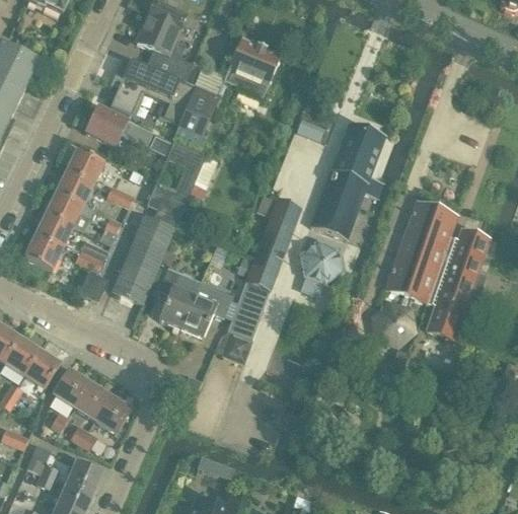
[(26,0),(43,8),(44,5),(62,13),(68,0),(26,0)]
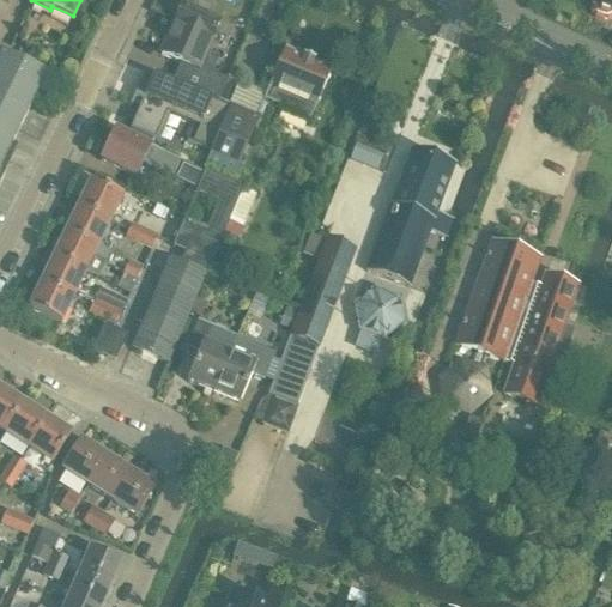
[(597,0),(595,5),(597,5),(597,8),(606,12),(609,11),(611,12),(611,0),(597,0)]
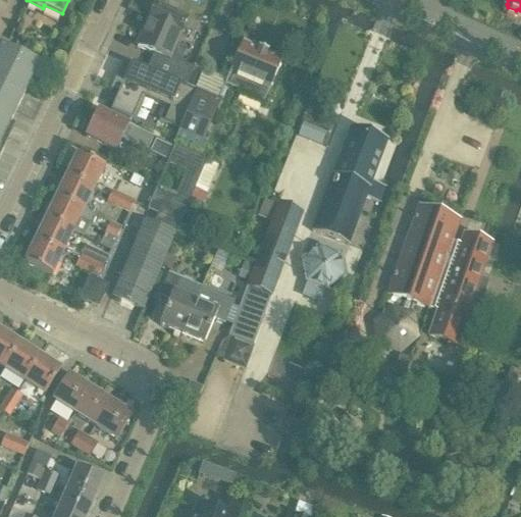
[(185,83),(192,65),(179,59),(186,46),(175,41),(187,16),(156,2),(138,43),(158,52),(151,68),(185,83)]
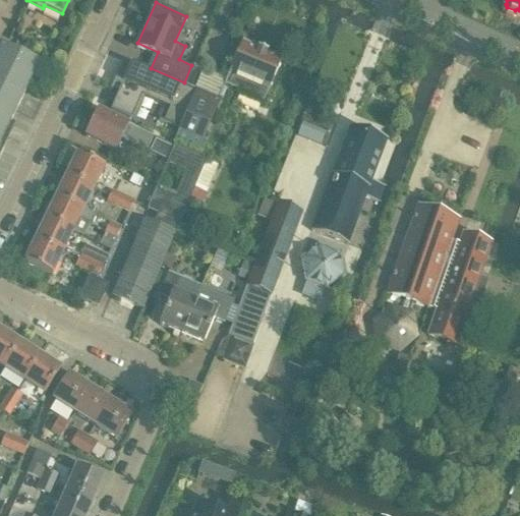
[(192,65),(191,65),(184,82),(195,88),(180,125),(176,138),(197,148),(198,146),(215,108),(219,110),(230,84),(242,89),(241,90),(265,100),(282,56),(242,40),(227,77),(204,68),(192,63),(192,65)]
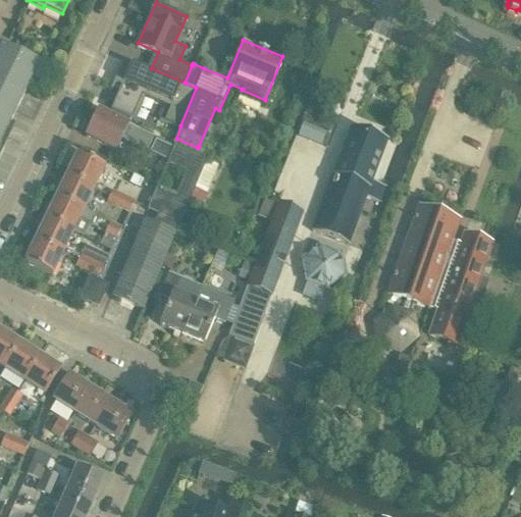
[(11,120),(15,113),(39,61),(2,44),(0,47),(0,147),(7,133),(6,132),(11,120)]
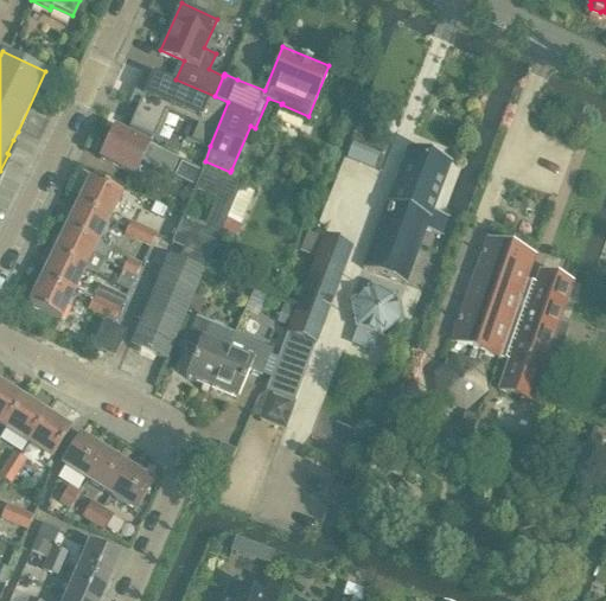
[(215,96),(176,80),(144,66),(133,94),(141,97),(132,122),(159,134),(170,110),(198,122),(191,139),(210,146),(228,102),(215,96)]
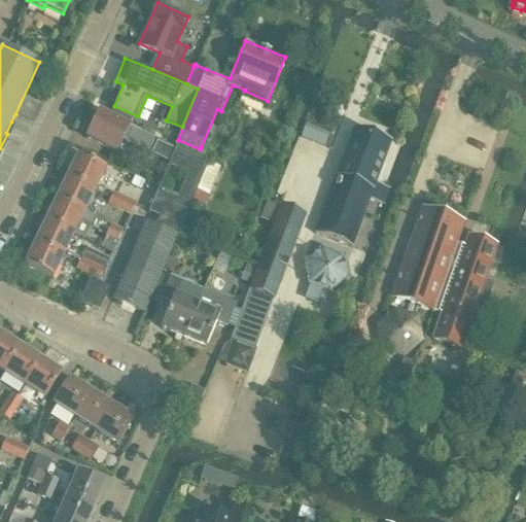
[(148,149),(155,136),(130,124),(100,108),(88,134),(117,149),(124,137),(148,149)]
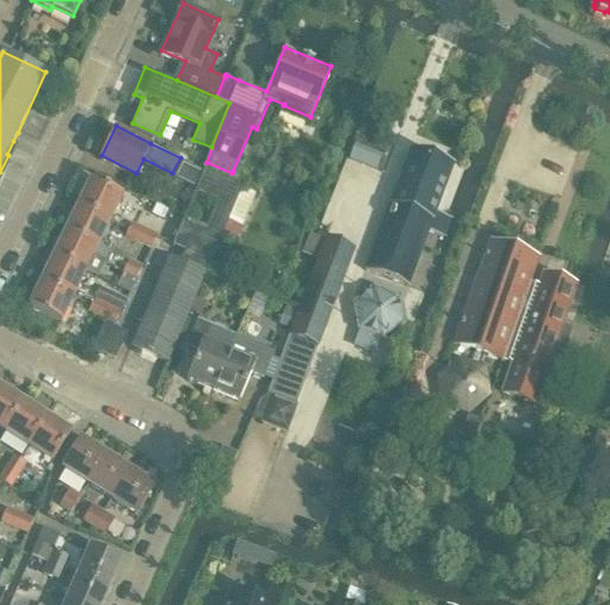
[(445,232),(453,213),(437,208),(454,161),(411,146),(367,265),(410,282),(430,226),(445,232)]
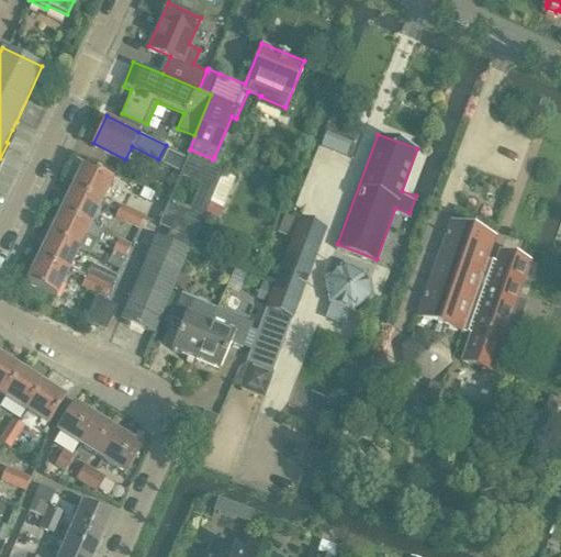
[(186,155),(168,146),(161,159),(179,168),(186,155)]
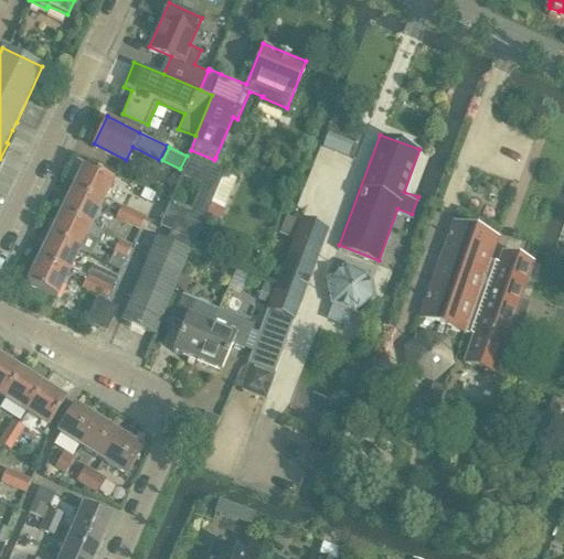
[(214,160),(191,150),(181,173),(202,182),(191,207),(170,199),(160,224),(172,229),(168,239),(157,235),(123,316),(156,331),(176,283),(181,270),(190,249),(191,249),(227,163),(215,158),(214,160)]
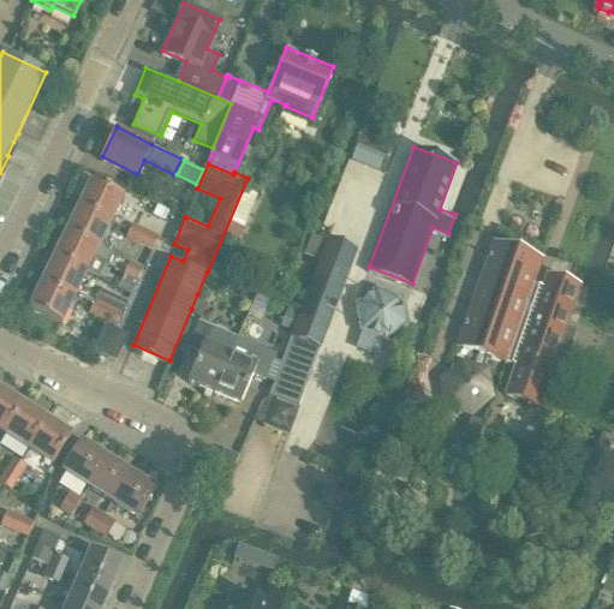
[(111,218),(124,191),(93,177),(79,202),(111,218)]
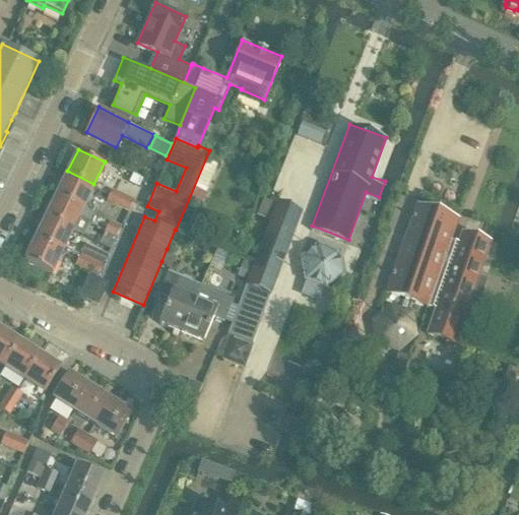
[(143,175),(133,170),(129,179),(139,184),(143,175)]
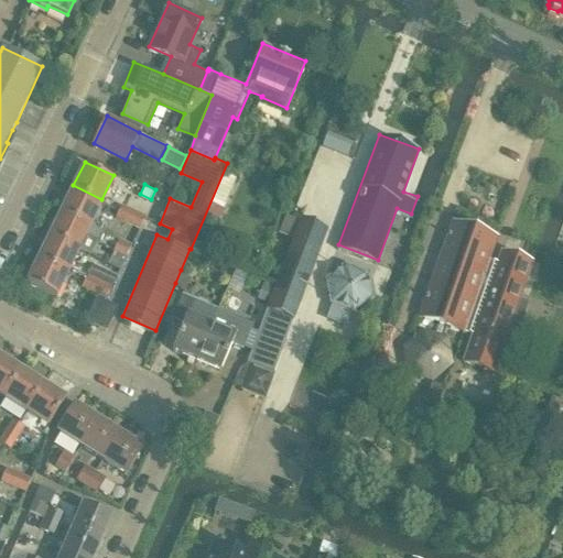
[(90,222),(101,199),(73,185),(62,208),(90,222)]
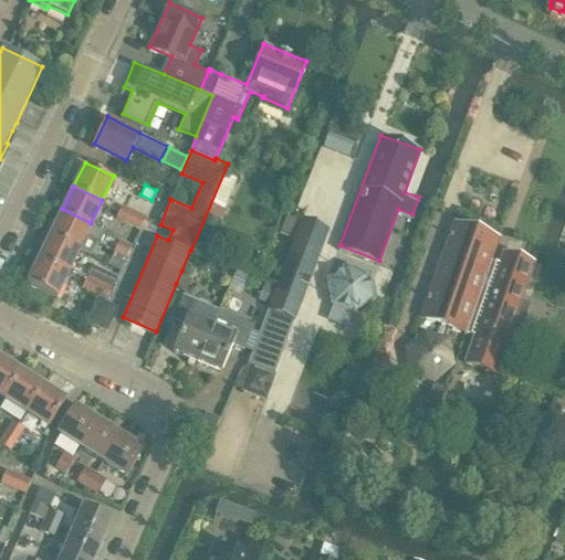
[(139,228),(146,214),(122,203),(115,215),(139,228)]
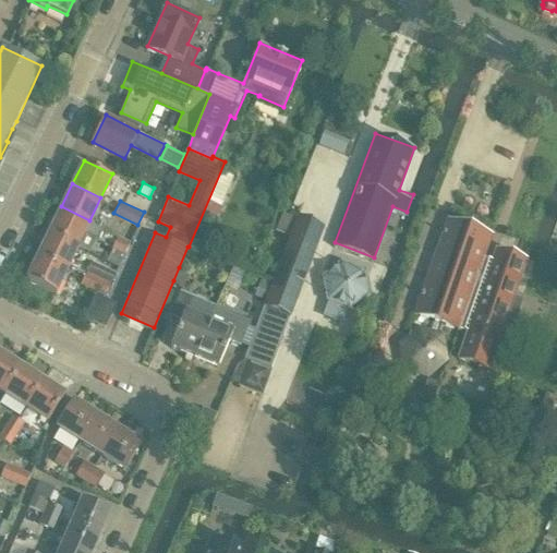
[(96,237),(101,227),(89,220),(61,206),(50,229),(79,243),(84,231),(96,237)]
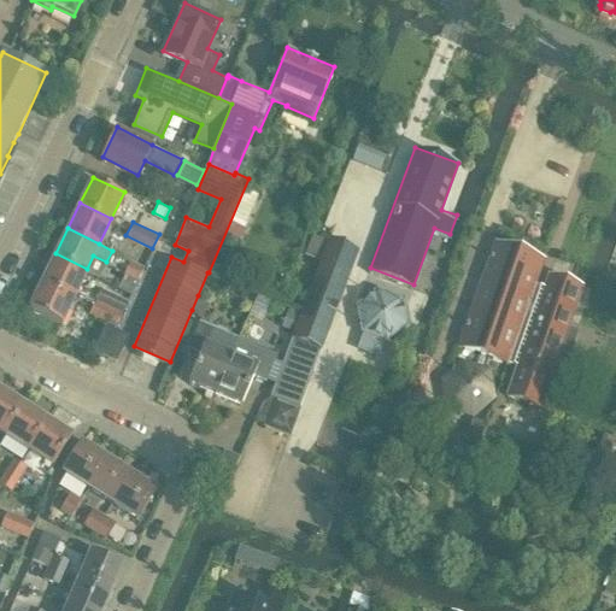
[(264,395),(257,417),(265,421),(264,424),(289,434),(310,376),(358,247),(329,238),(301,310),(294,329),(281,365),(270,398),(264,395)]
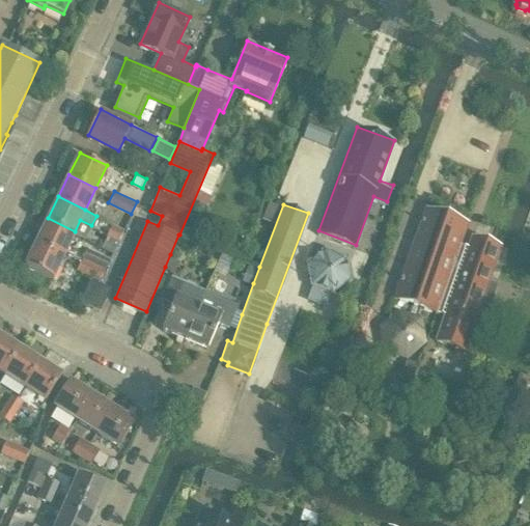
[(461,243),(464,234),(468,223),(425,208),(395,295),(438,309),(461,243)]
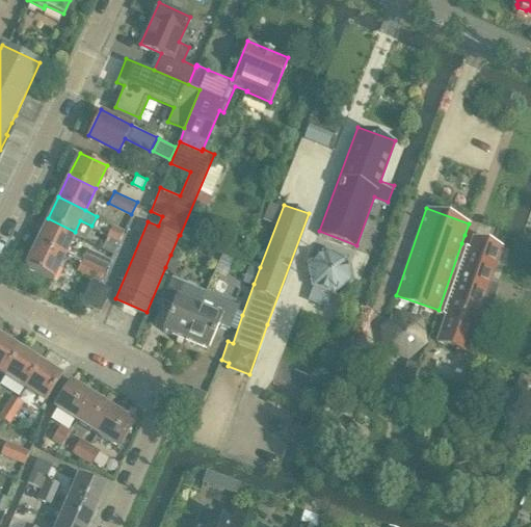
[(64,254),(75,232),(48,218),(36,240),(64,254)]
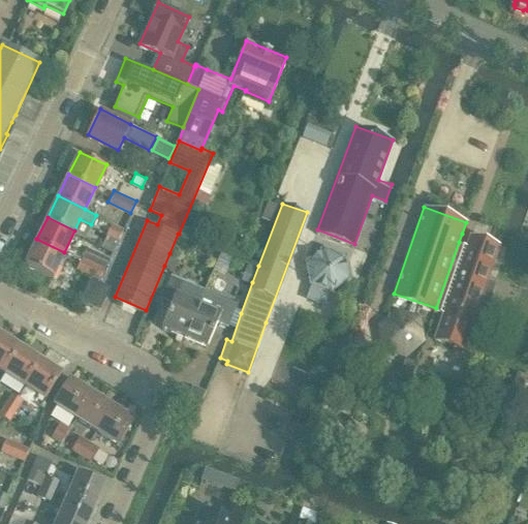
[(117,240),(123,227),(112,221),(105,234),(117,240)]
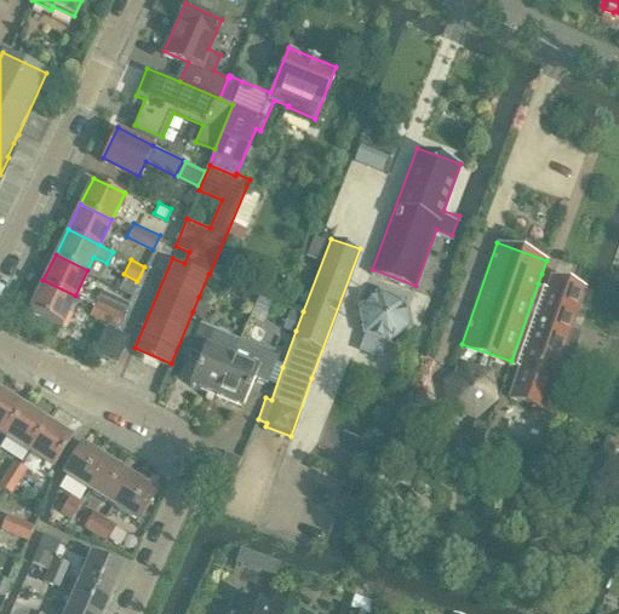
[(548,287),(538,283),(511,361),(520,365),(510,394),(543,405),(559,361),(567,363),(579,330),(571,326),(585,287),(552,275),(548,287)]
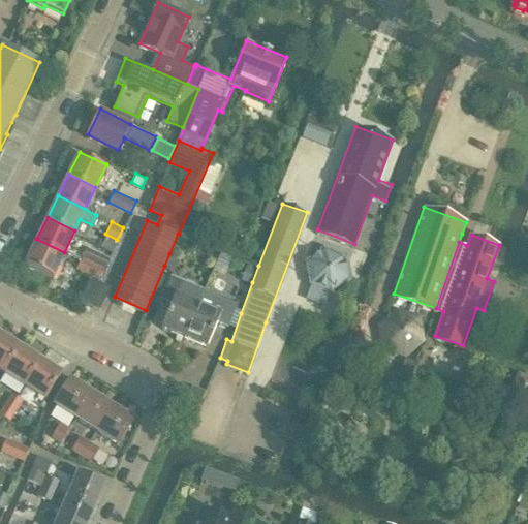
[(53,275),(64,252),(36,239),(26,262),(53,275)]
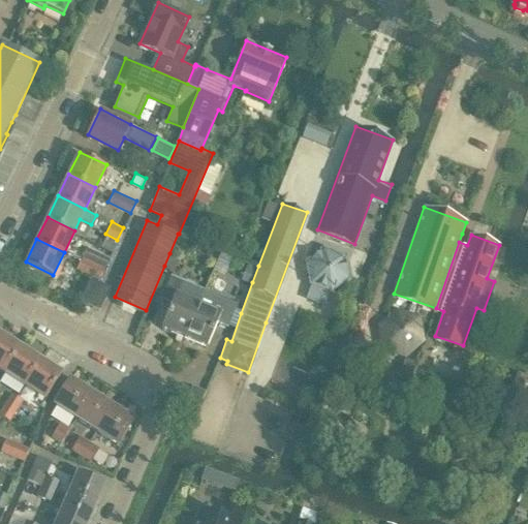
[(305,260),(309,284),(332,291),(349,277),(345,253),(323,245),(305,260)]
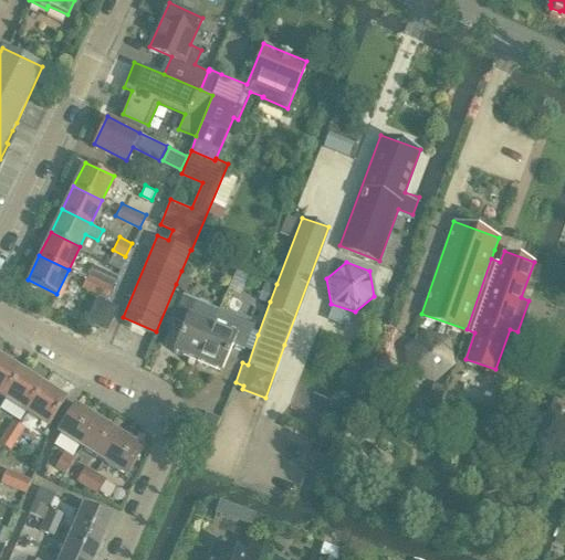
[(107,296),(113,284),(117,274),(94,263),(89,273),(83,284),(107,296)]
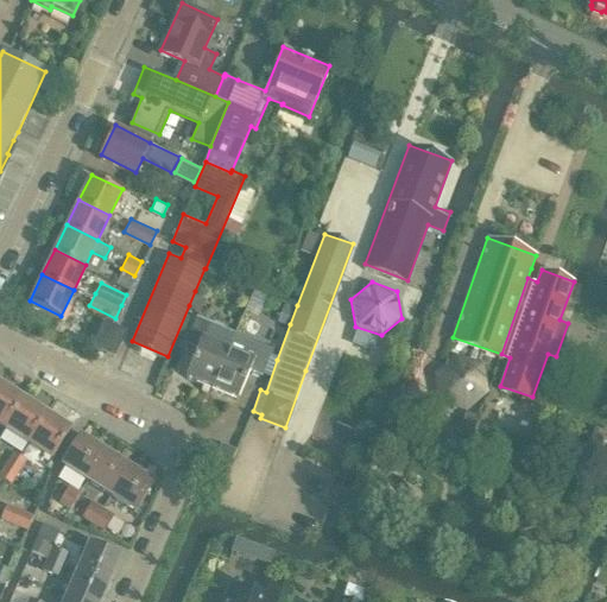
[(195,291),(189,305),(200,310),(206,296),(195,291)]
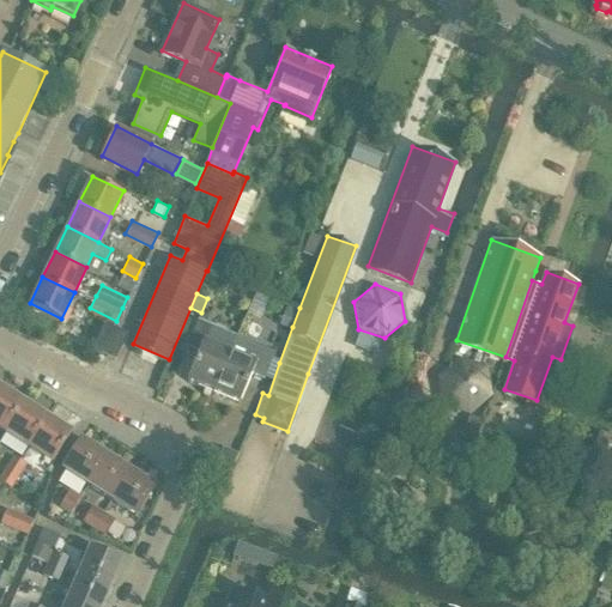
[(292,327),(300,308),(288,303),(280,322),(292,327)]
